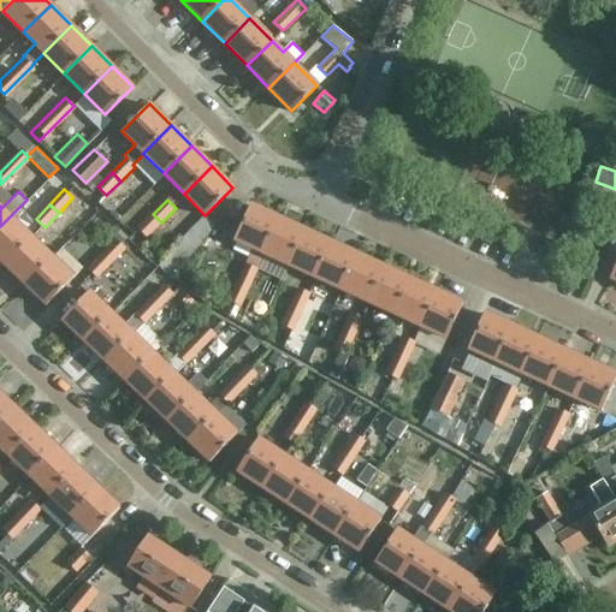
[(261,253),(278,217),(250,205),(235,239),(252,248),(246,262),(236,281),(226,277),(212,306),(229,315),(235,303),(238,304),(262,253),(261,253)]
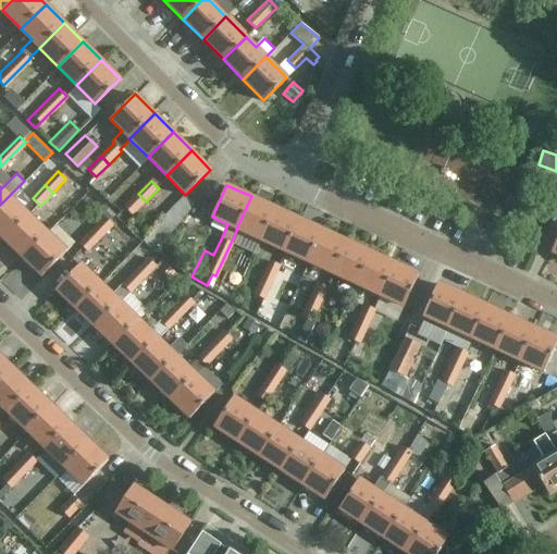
[(133,214),(146,201),(138,194),(125,207),(116,214),(128,226),(136,219),(133,214)]
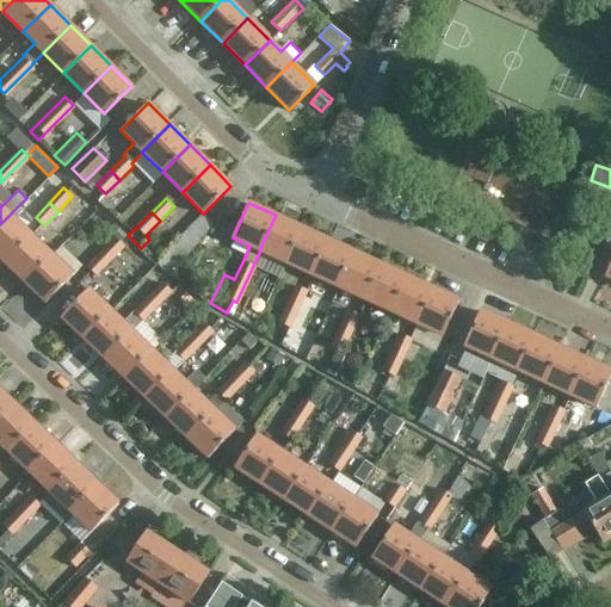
[(168,273),(215,224),(202,212),(156,262),(168,273)]
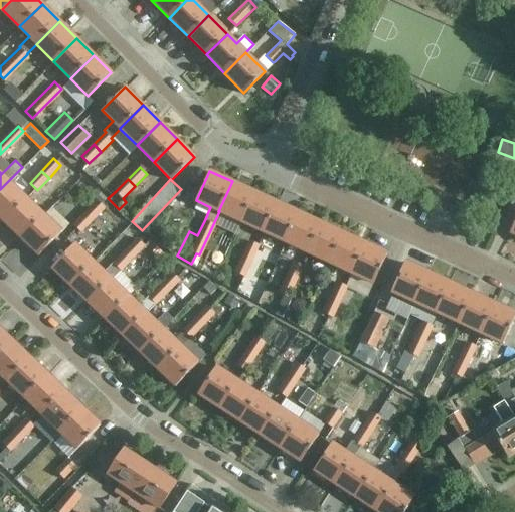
[(57,180),(38,200),(49,210),(68,190),(57,180)]
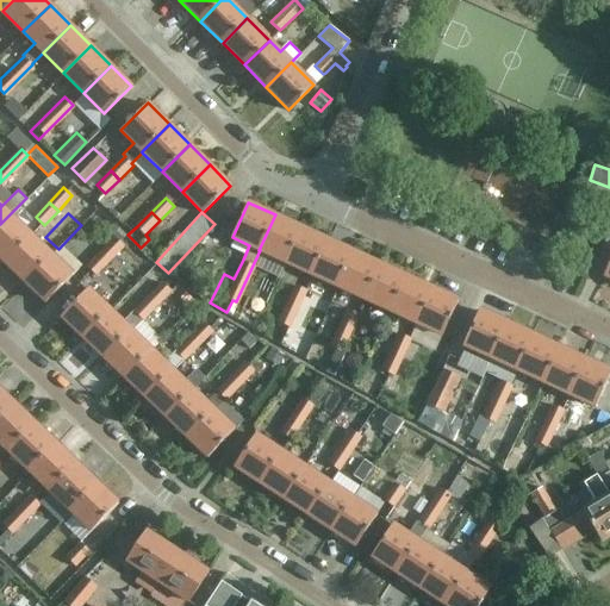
[(10,214),(0,224),(0,257),(4,262),(31,233),(22,225),(10,214)]
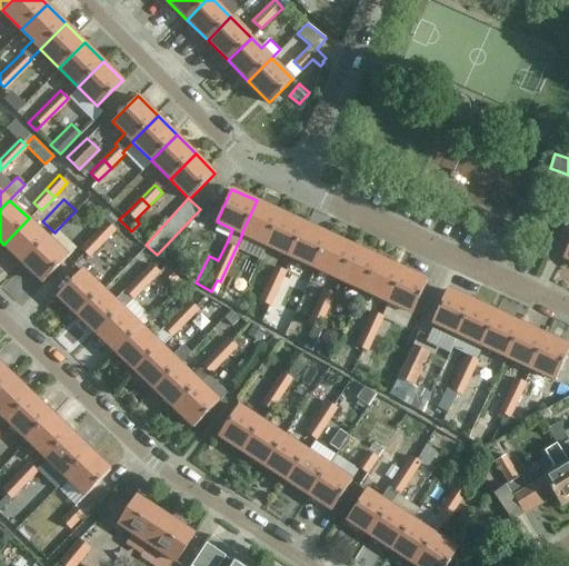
[(266,245),(280,212),(257,200),(241,234),(242,234),(266,245)]
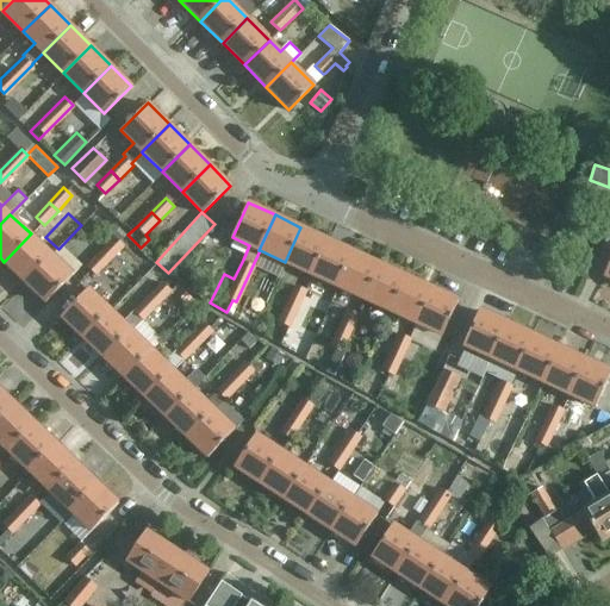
[(311,274),(327,239),(300,227),(285,262),(311,274)]
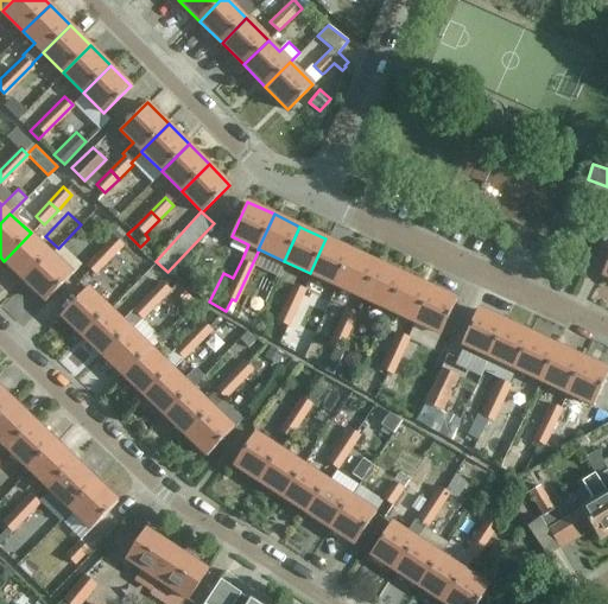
[(24,280),(51,253),(31,233),(4,261),(24,280)]
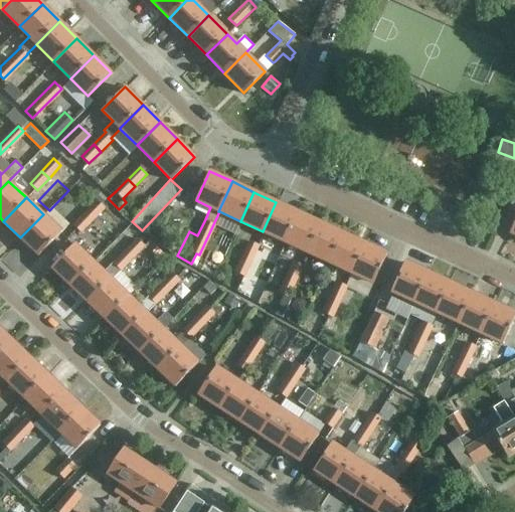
[(84,212),(93,219),(104,207),(97,200),(84,212)]
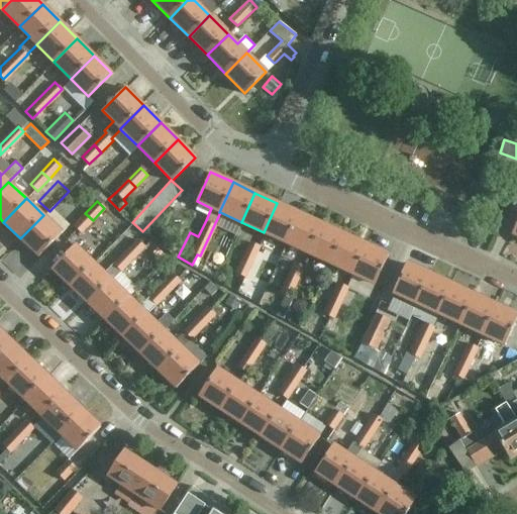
[(285,242),(299,213),(277,203),(264,232),(285,242)]
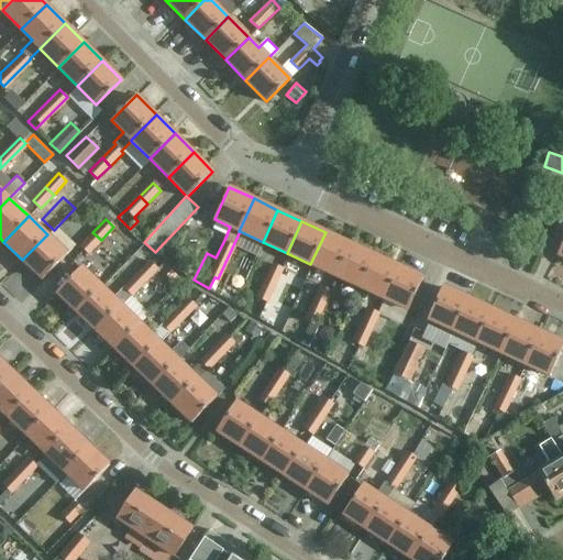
[(88,253),(101,240),(92,232),(80,245),(88,253)]
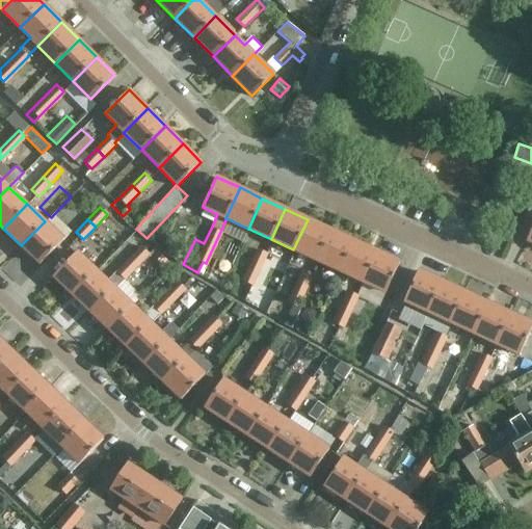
[(316,260),(330,230),(308,219),(293,249),(316,260)]
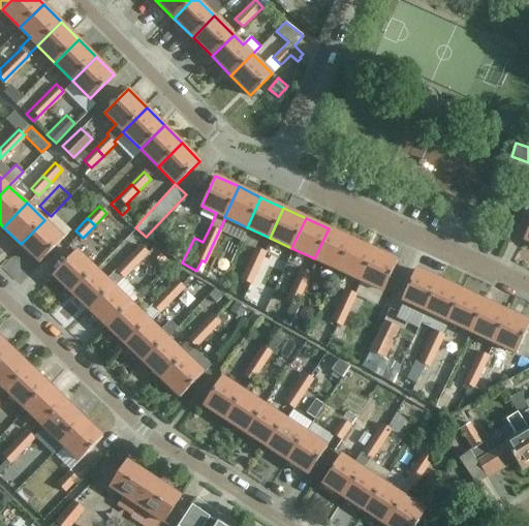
[(44,220),(21,244),(39,263),(63,238),(44,220)]
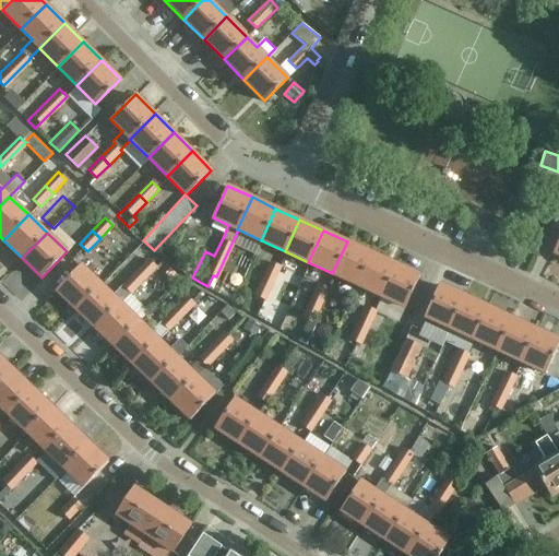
[(87,267),(98,276),(123,249),(111,239),(87,267)]
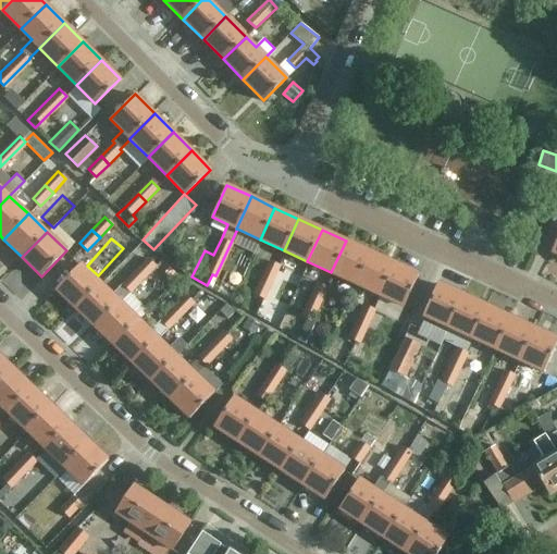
[(355,283),(370,251),(346,241),(331,272),(355,283)]
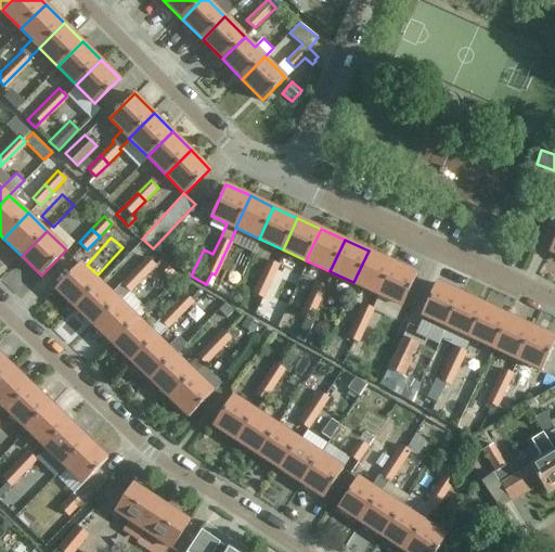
[(377,294),(392,261),(369,251),(353,282),(377,294)]
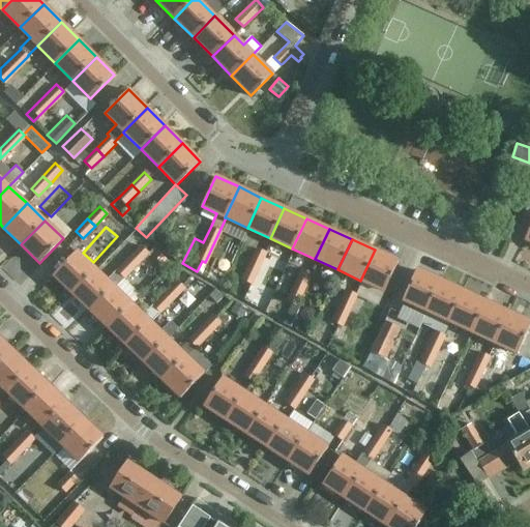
[(128,258),(136,265),(148,252),(140,244),(128,258)]
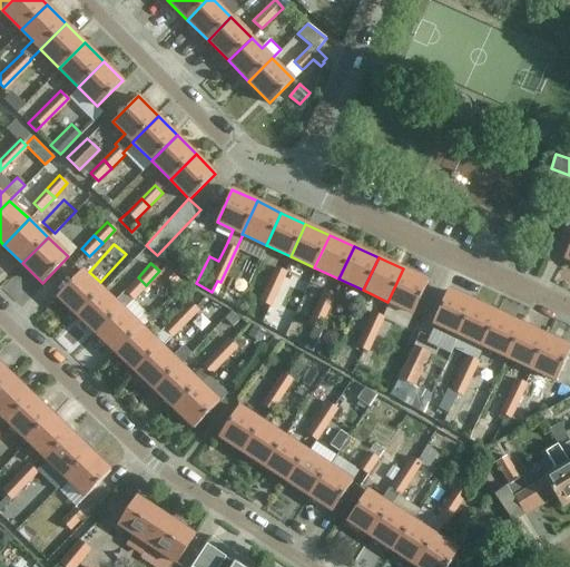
[(267,283),(277,287),(285,271),(275,265),(267,283)]
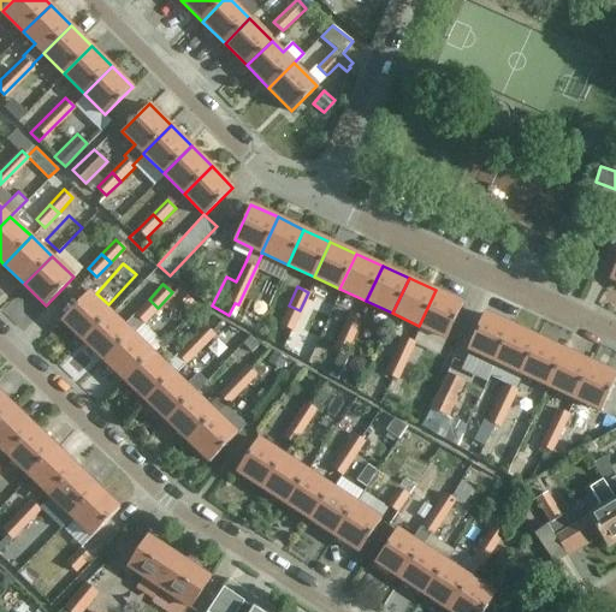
[(436,290),(419,326),(446,338),(462,303),(436,290)]
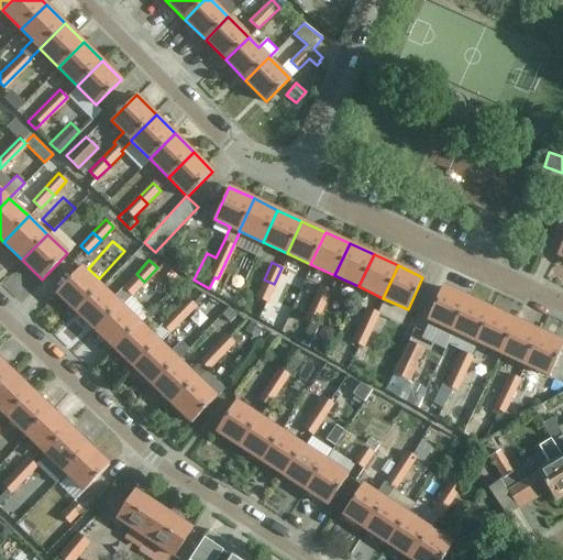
[(76,311),(101,286),(81,267),(56,293),(76,311)]
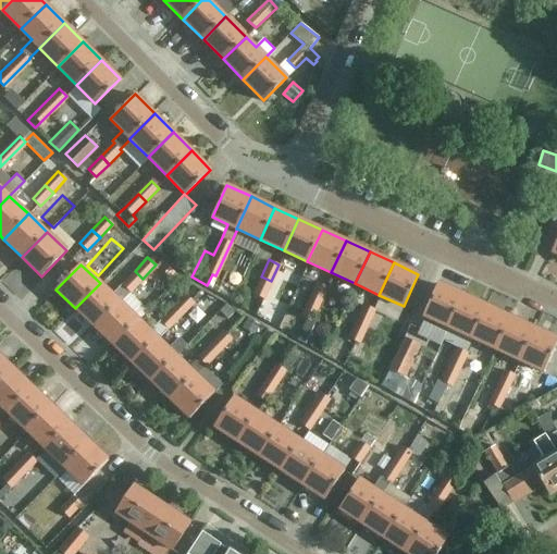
[(130,292),(143,279),(135,271),(122,284),(112,294),(100,283),(75,308),(95,327),(119,300),(120,302),(130,292)]
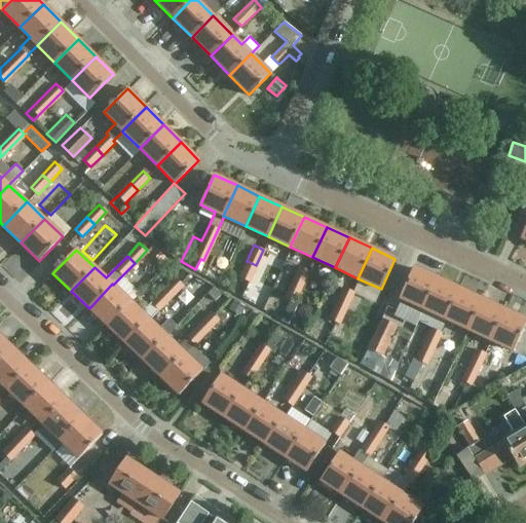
[(249,281),(256,265),(247,261),(239,276),(249,281)]
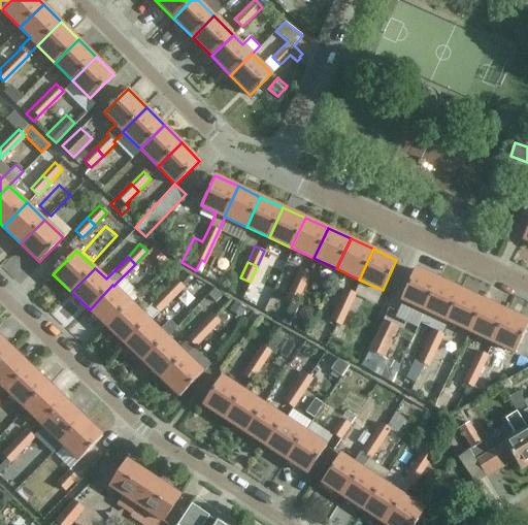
[(293,283),(302,287),(309,271),(300,267),(293,283)]
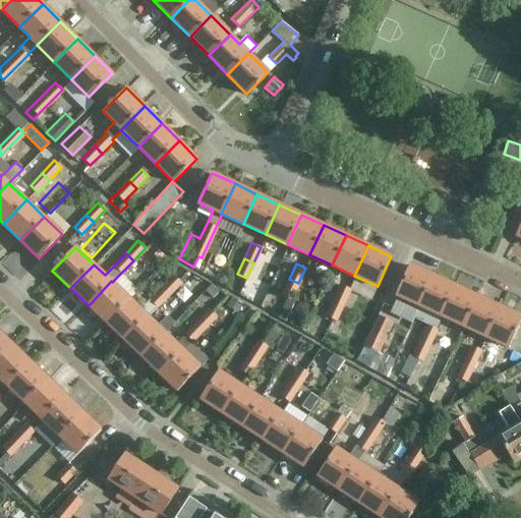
[(418,305),(432,276),(409,265),(396,295),(398,296),(392,307),(413,317),(418,305)]
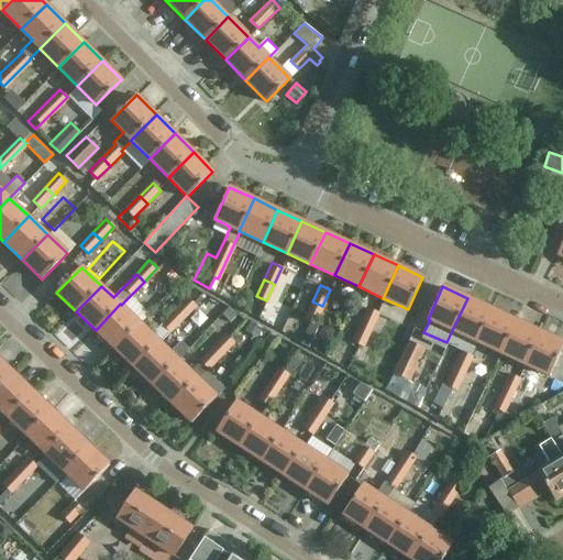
[(162,324),(169,331),(194,306),(195,304),(192,303),(187,296),(162,324)]
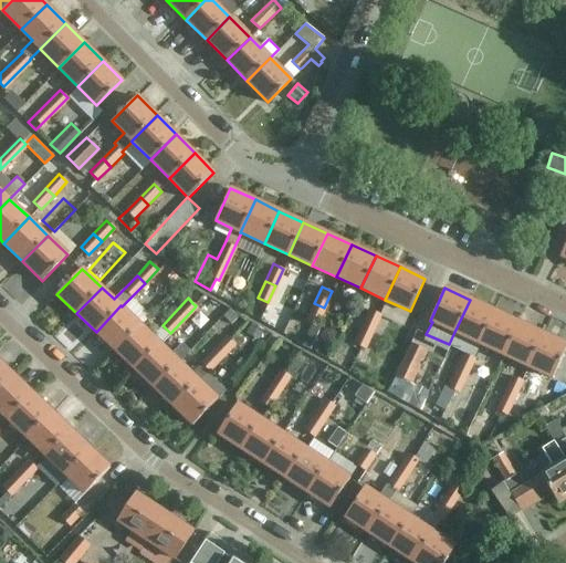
[(479,343),(494,311),(470,300),(454,332),(479,343)]
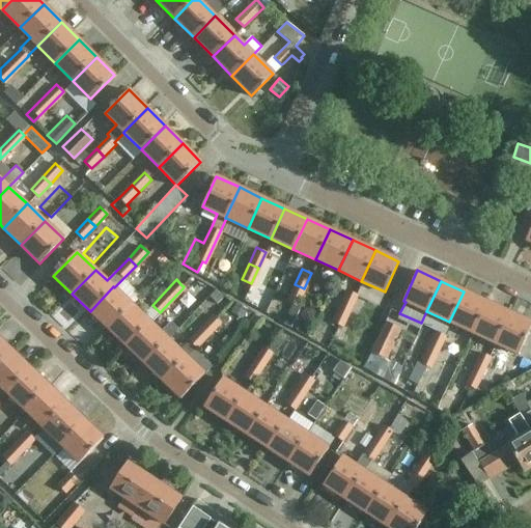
[(297,305),(304,288),(295,284),(286,300),(292,303),(283,323),(291,327),(301,307),(297,305)]
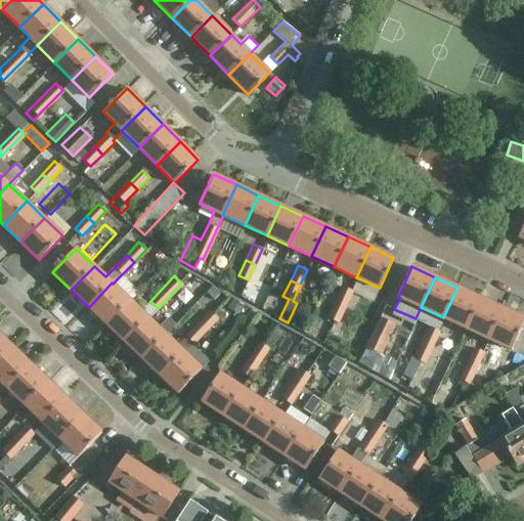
[(130,300),(113,284),(112,283),(89,307),(106,323),(130,300)]
